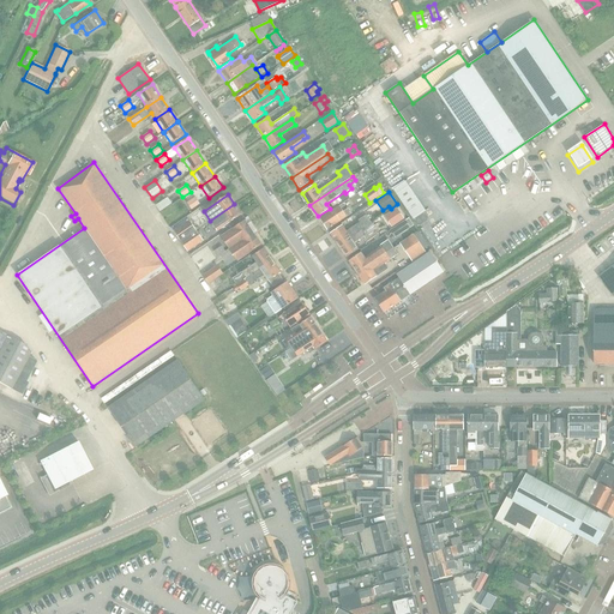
[(194,197),(186,203),(192,210),(200,204),(194,197)]
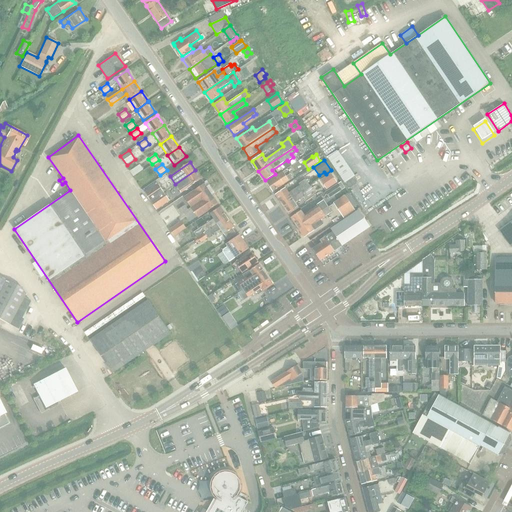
[(139,165),(129,172),(133,177),(143,170),(139,165)]
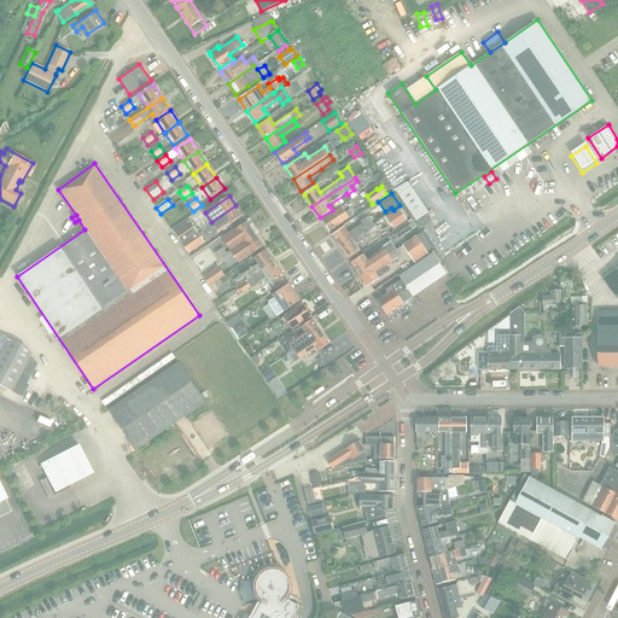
[(211,222),(219,232),(243,216),(235,205),(211,222)]
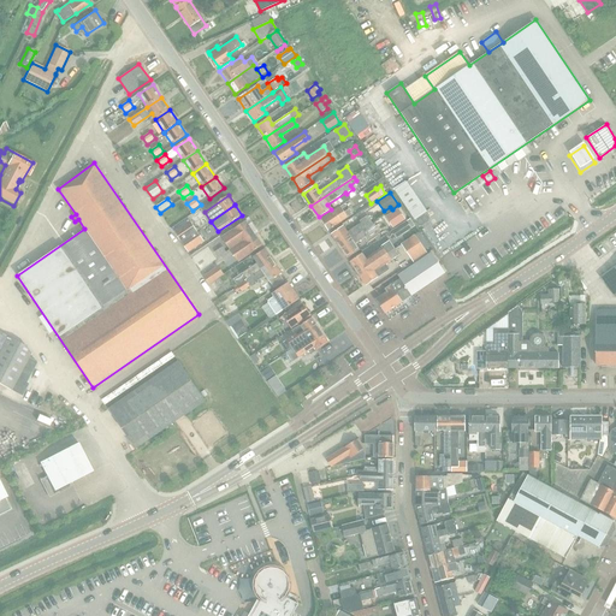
[(349,209),(344,213),(342,209),(344,207),(342,205),(320,219),(327,230),(353,214),(349,209)]
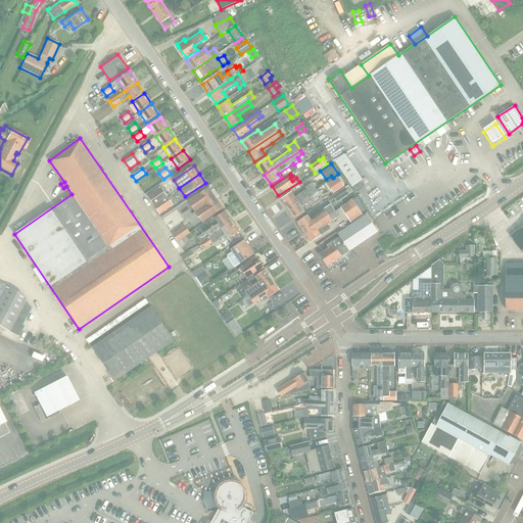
[(337,178),(327,185),(333,194),(344,187),(337,178)]
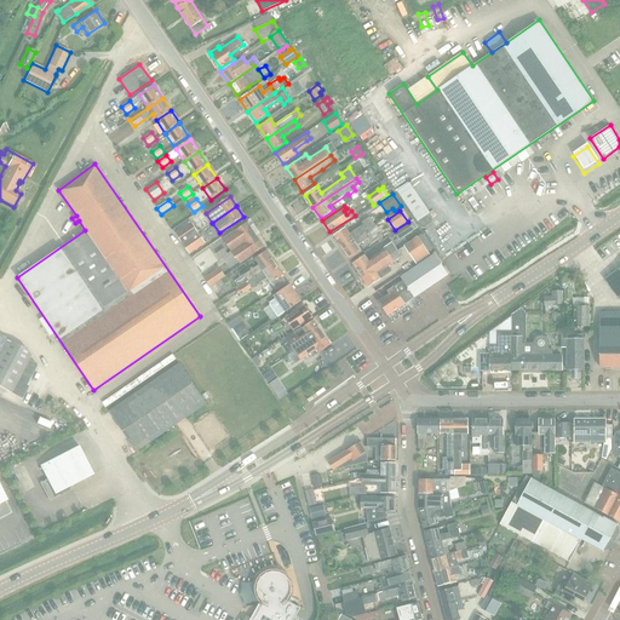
[(342,248),(375,225),(369,217),(361,223),(362,224),(349,234),(345,228),(333,236),(342,248)]
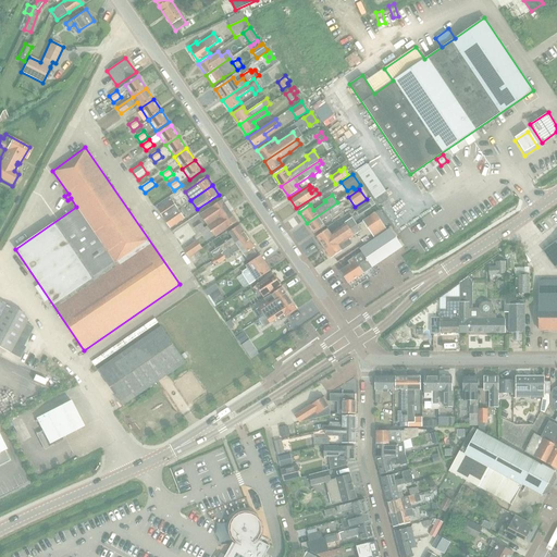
[(208,225),(230,211),(222,199),(200,214),(208,225)]
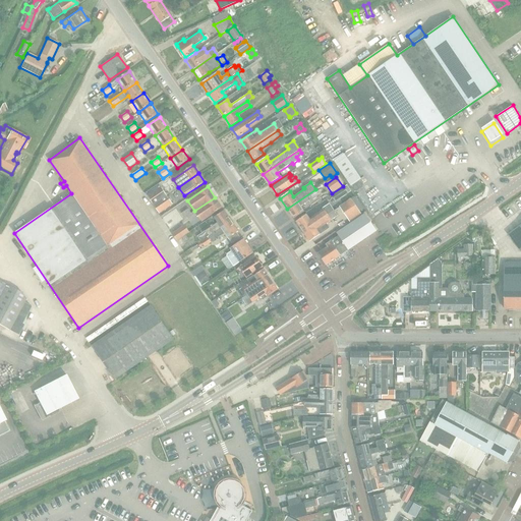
[(153,205),(166,195),(161,187),(148,196),(153,205)]
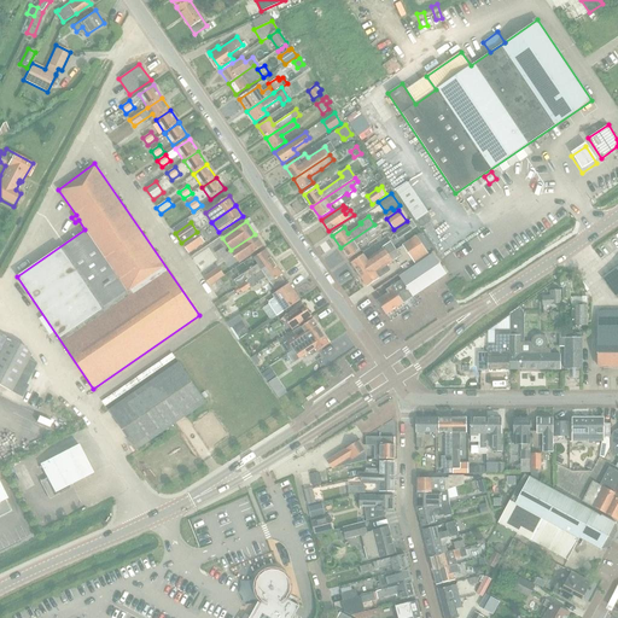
[(392,233),(397,240),(412,229),(407,222),(392,233)]
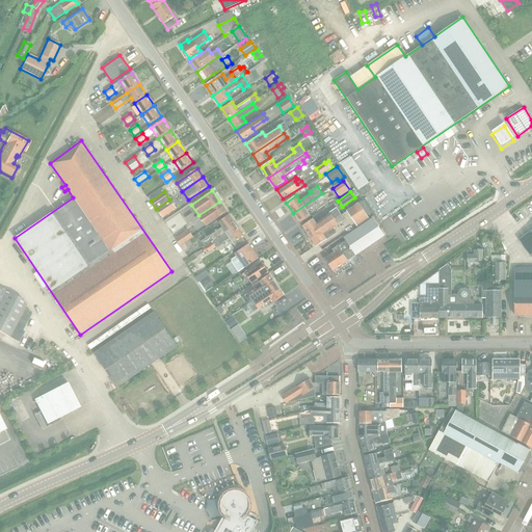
[(325,198),(322,193),(293,213),(299,223),(310,216),(307,211),(316,205),(314,202),(316,200),(318,204),(325,198)]
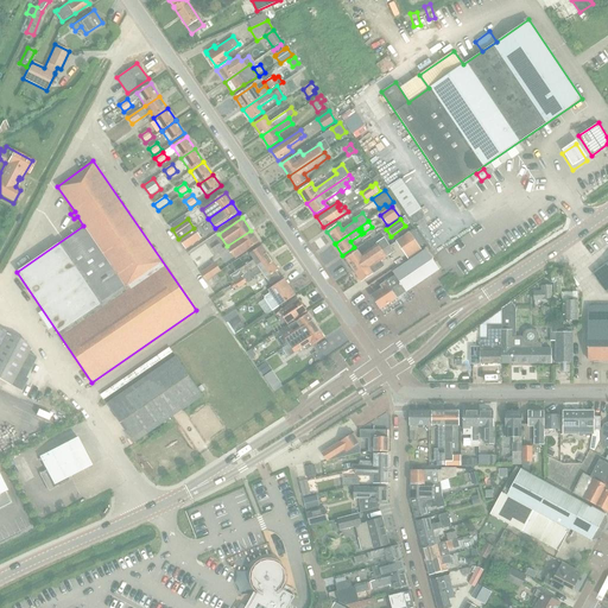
[(185,248),(201,238),(194,228),(178,239),(185,248)]
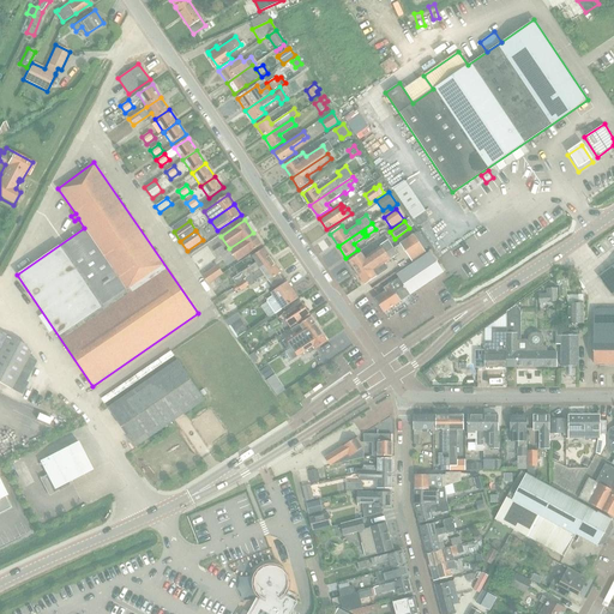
[(238,262),(250,253),(262,245),(253,233),(229,248),(238,262)]
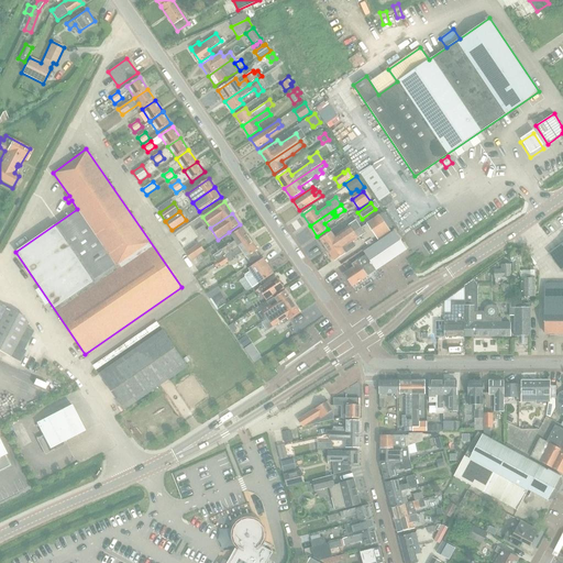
[(366,223),(376,238),(388,230),(379,216),(366,223)]
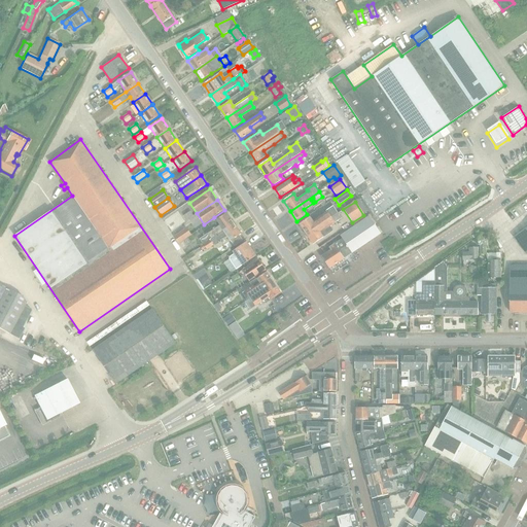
[(183,216),(186,220),(192,216),(189,211),(183,216)]
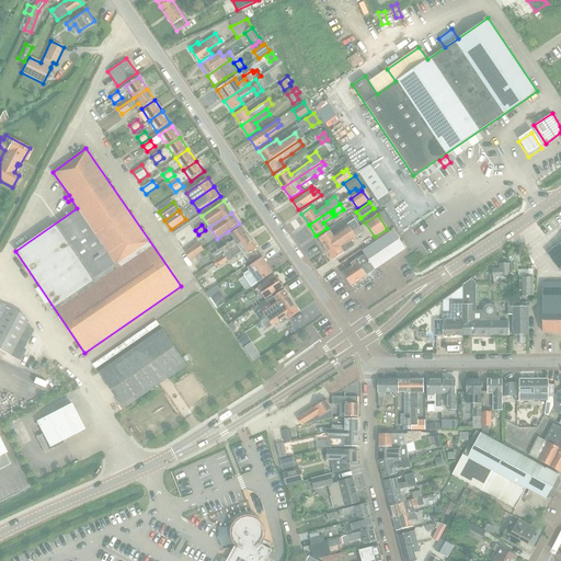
[(325,249),(352,231),(348,226),(332,237),(329,231),(318,238),(325,249)]
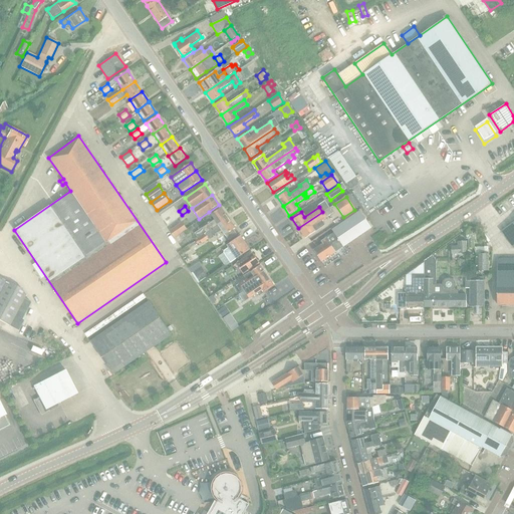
[(198,239),(228,218),(221,208),(211,215),(214,220),(194,233),(198,239)]
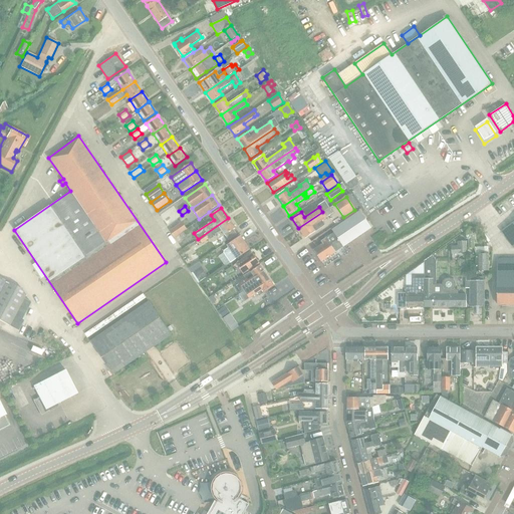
[(298,228),(305,238),(324,225),(321,221),(332,213),(329,208),(322,213),(322,212),(298,228)]
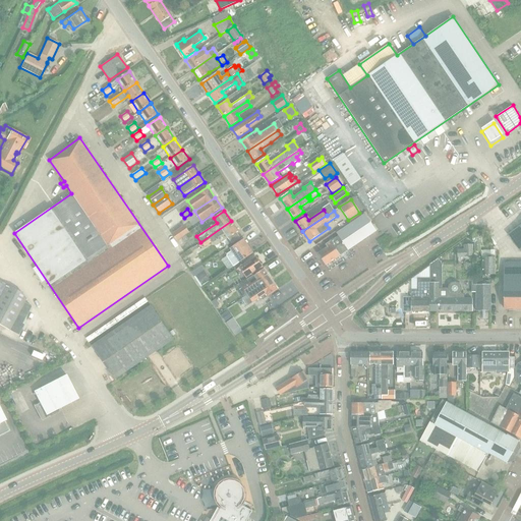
[(348,250),(375,231),(364,214),(336,233),(338,236),(330,241),(325,244),(327,247),(317,253),(326,266),(340,255),(348,250)]
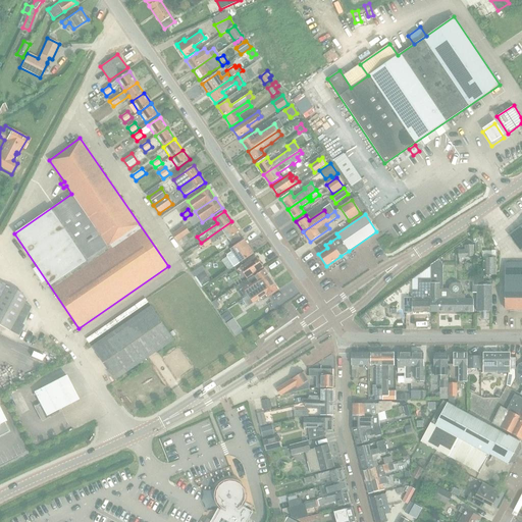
[(204,248),(215,241),(224,233),(231,244),(241,239),(237,232),(239,231),(231,221),(201,243),(198,245),(201,248),(203,246),(204,248)]
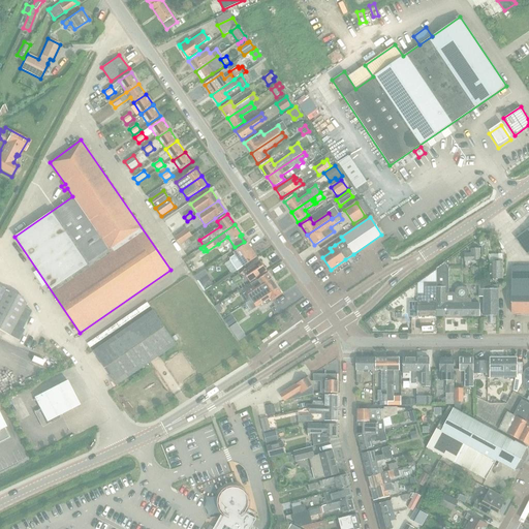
[(528,227),(515,238),(527,255),(528,253),(528,272),(512,272),(512,313),(528,313),(528,227)]
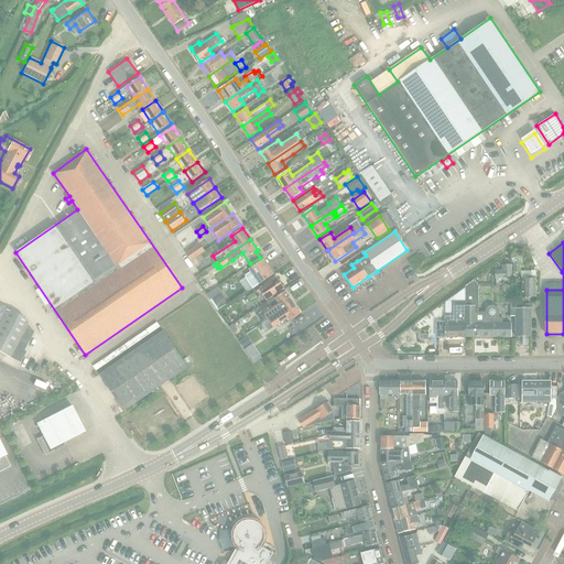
[(186,253),(191,260),(204,252),(198,245),(186,253)]
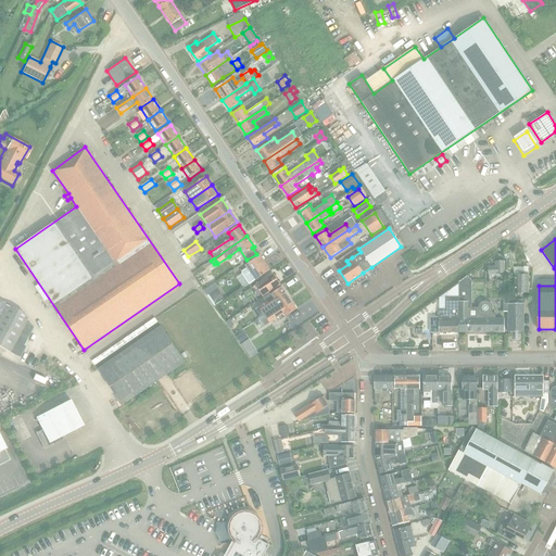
[(506,253),(503,253),(503,260),(506,260),(506,269),(514,269),(514,267),(513,267),(513,253),(510,253),(506,253)]
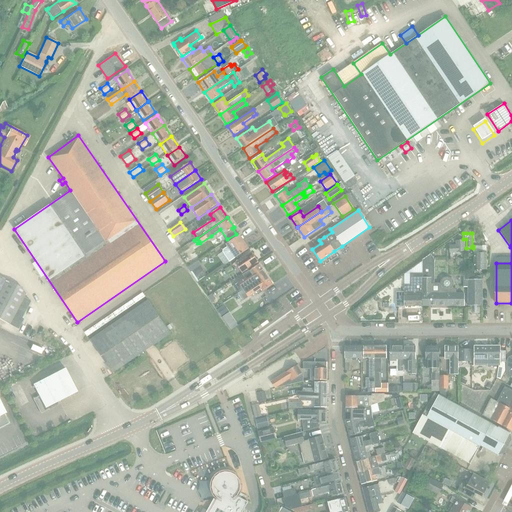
[(229,262),(235,258),(249,248),(239,235),(225,244),(227,246),(222,250),(222,252),(229,262)]
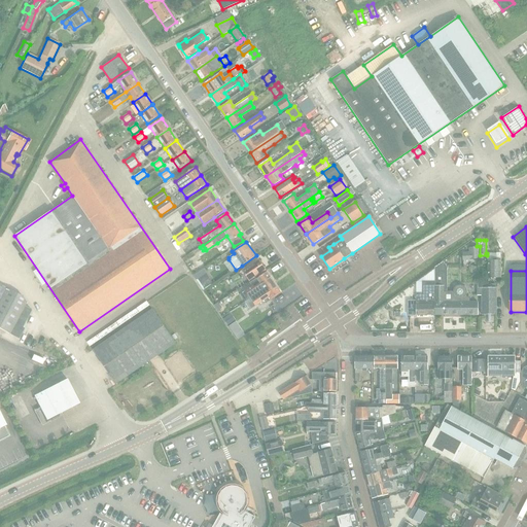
[(469,247),(469,259),(478,259),(478,247),(469,247)]
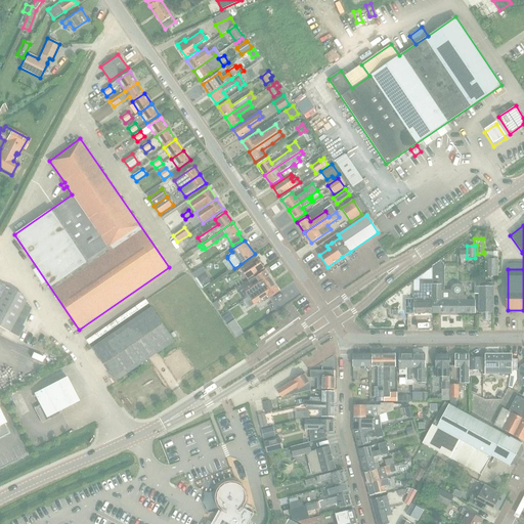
[(493,251),(493,252),(484,252),(484,254),(484,275),(497,275),(497,251),(493,251)]
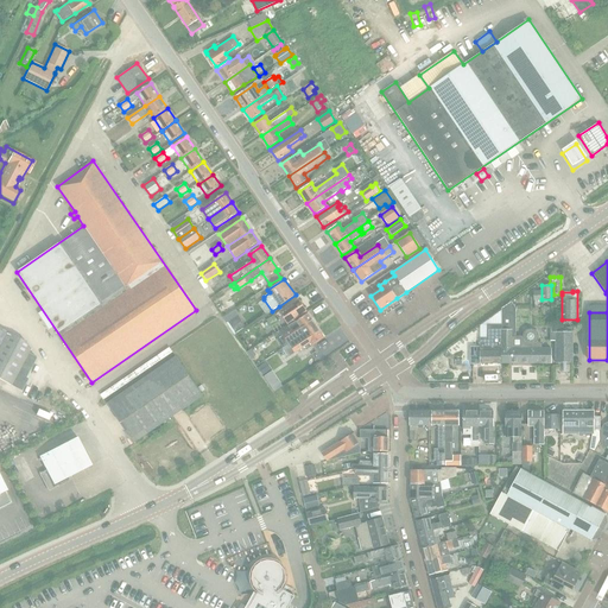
[(279,312),(287,324),(306,311),(298,299),(279,312)]
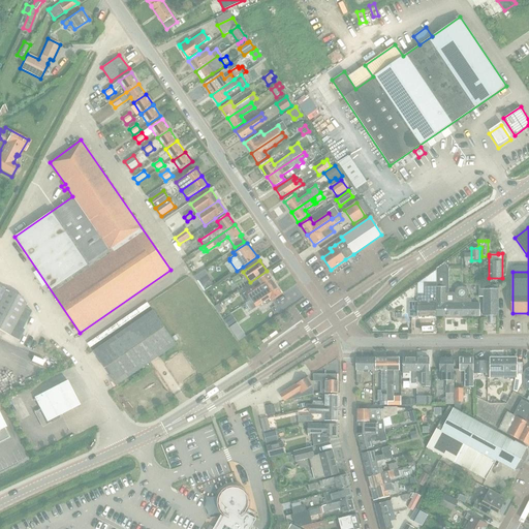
[(454,292),(448,292),(448,269),(444,262),(443,263),(437,269),(437,268),(436,269),(436,286),(436,316),(458,316),(458,286),(457,286),(456,287),(455,289),(455,290),(454,292)]
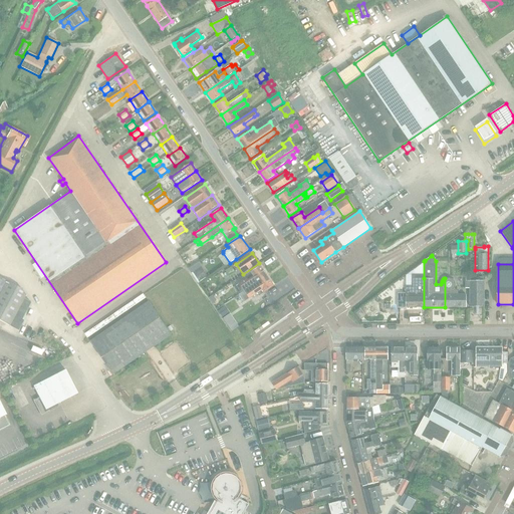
[(200,258),(191,261),(194,267),(202,263),(200,258)]
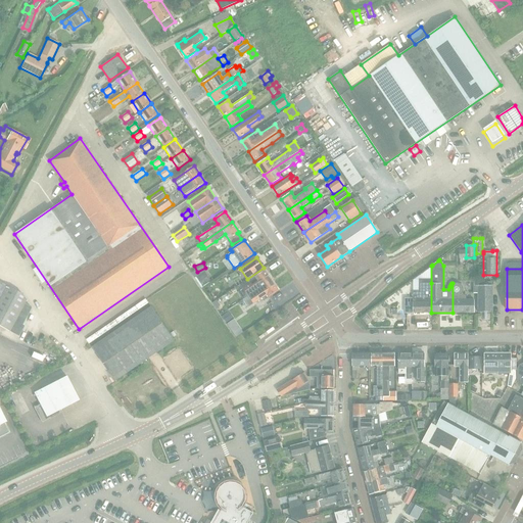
[(243,299),(272,280),(265,270),(254,277),(258,282),(252,286),(250,284),(238,292),(243,299)]
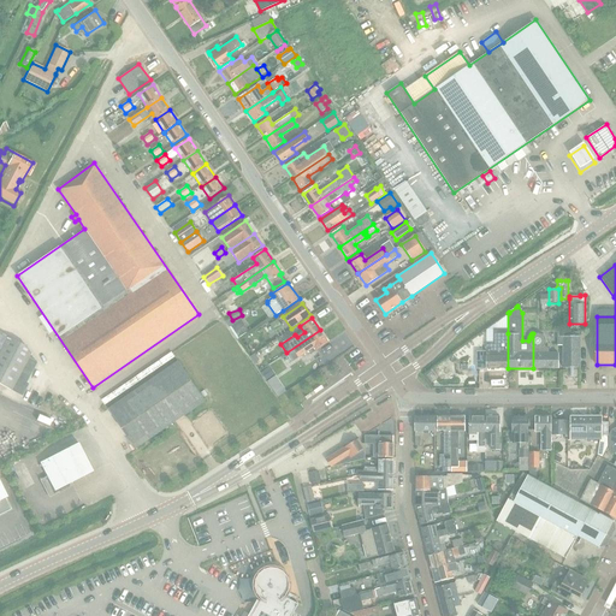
[(277,320),(270,325),(274,332),(282,326),(277,320)]
